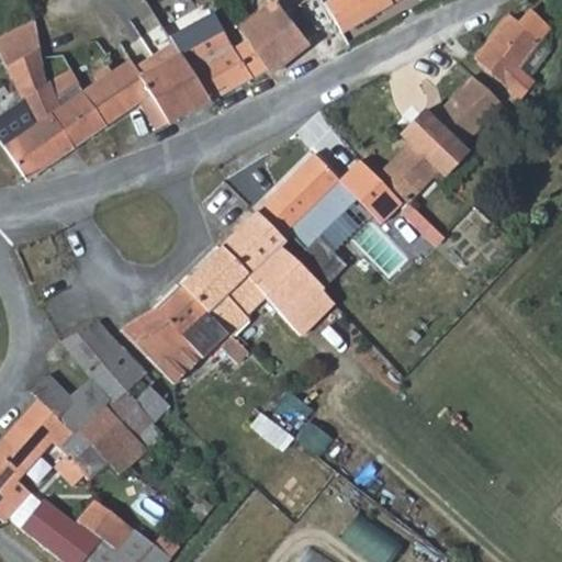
[(30,0),(37,34),(46,81),(49,80),(55,98),(78,83),(69,67),(79,54),(70,9),(56,12),(54,0),(30,0)]
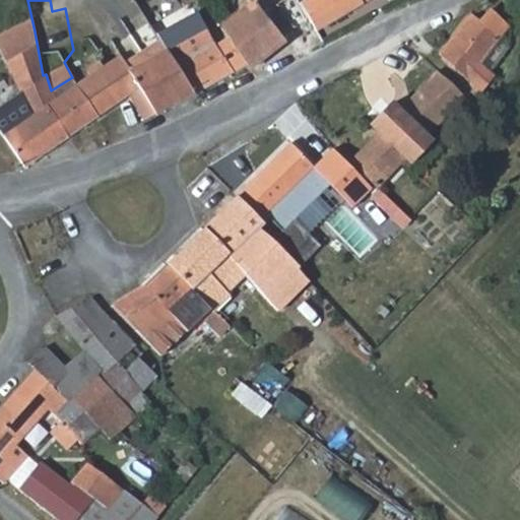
[(132,0),(127,0),(114,9),(111,11),(127,34),(112,45),(119,55),(102,68),(96,62),(85,70),(89,76),(45,107),(66,138),(127,96),(143,122),(191,94),(154,35),(132,0)]
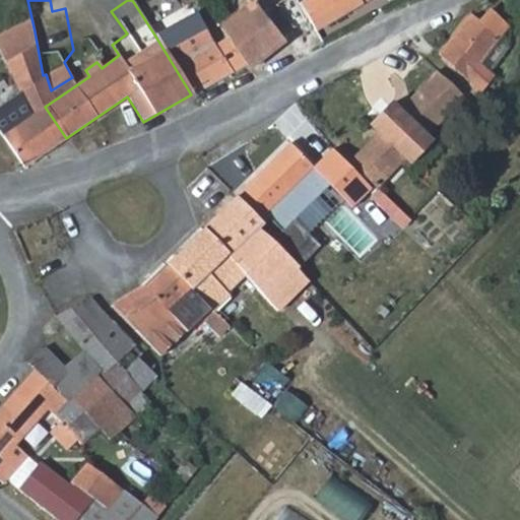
[(113,0),(114,0),(116,4),(113,6),(114,9),(127,0),(113,0)]
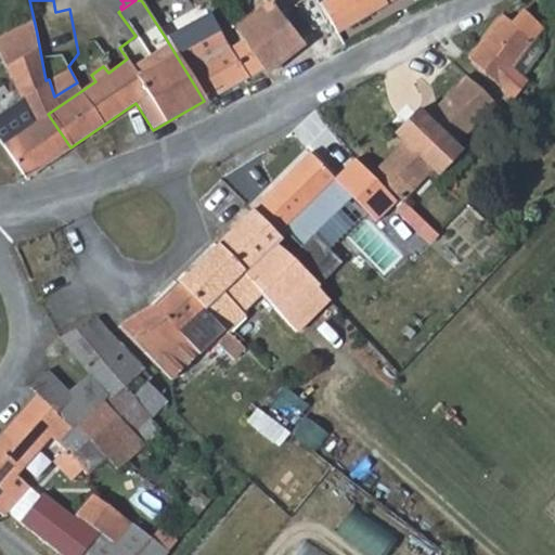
[(327,0),(322,3),(340,34),(392,4),(390,0),(327,0)]
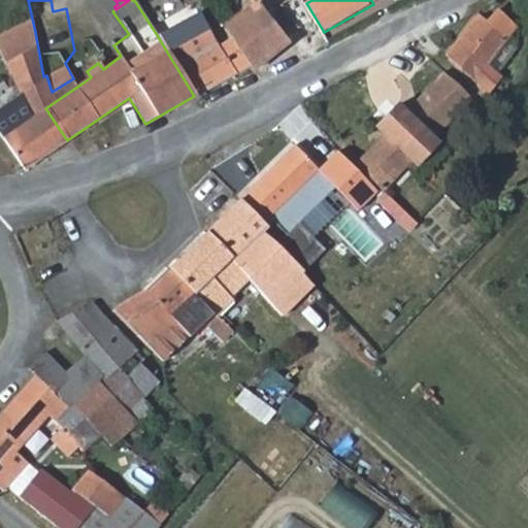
[(250,68),(253,72),(289,42),(258,3),(225,29),(229,37),(232,41),(232,45),(250,68)]
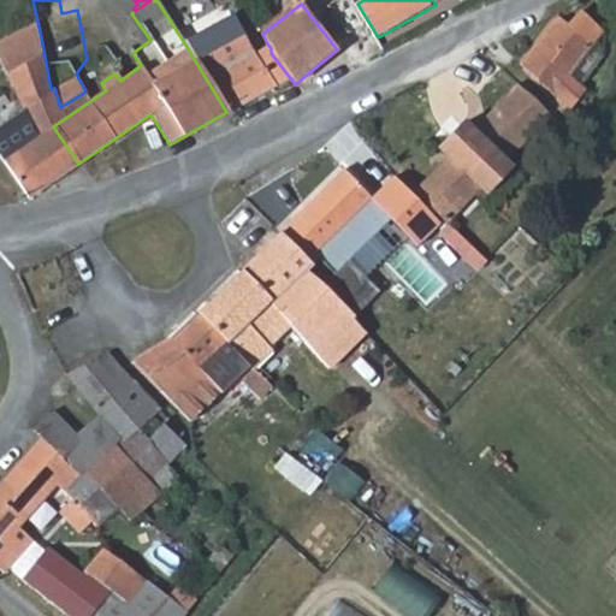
[(253,51),(230,12),(183,41),(226,112),(291,80),(271,53),(271,48),(267,43),(253,51)]
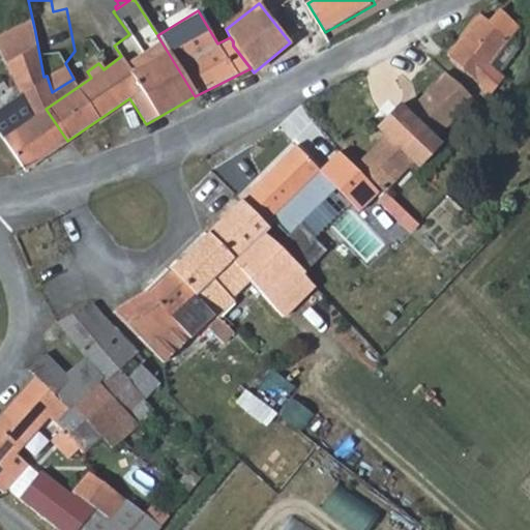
[(519,27),(499,10),(489,24),(508,40),(519,27)]
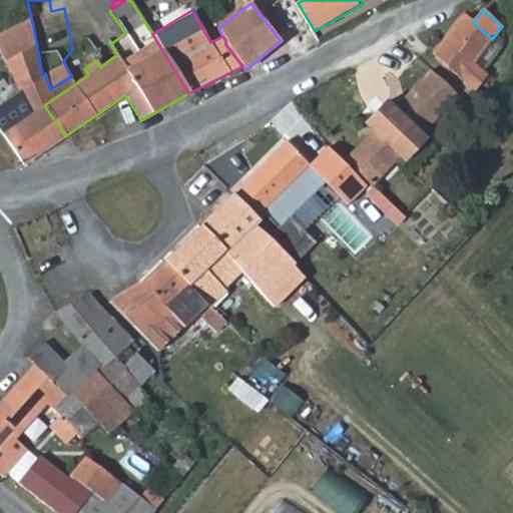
[(473,23),(464,14),(433,54),(474,91),(487,74),(481,69),(472,60),(492,39),(473,23)]
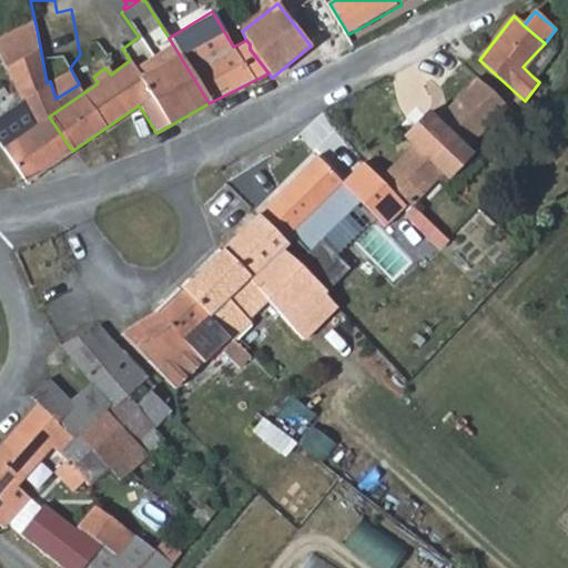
[(533,77),(555,51),(545,43),(523,67),(533,77)]
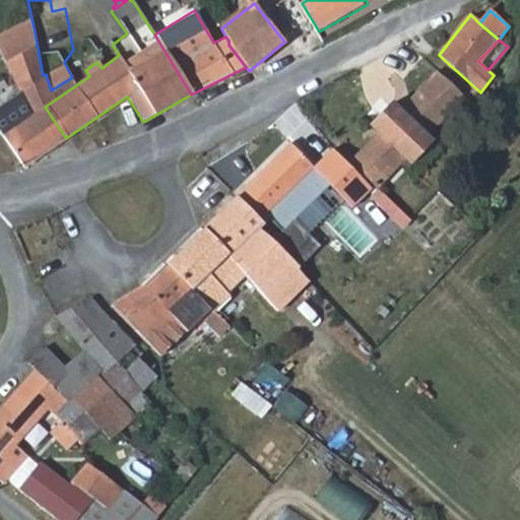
[(436,71),(377,133),(405,158),(433,129),(464,98),(436,71)]
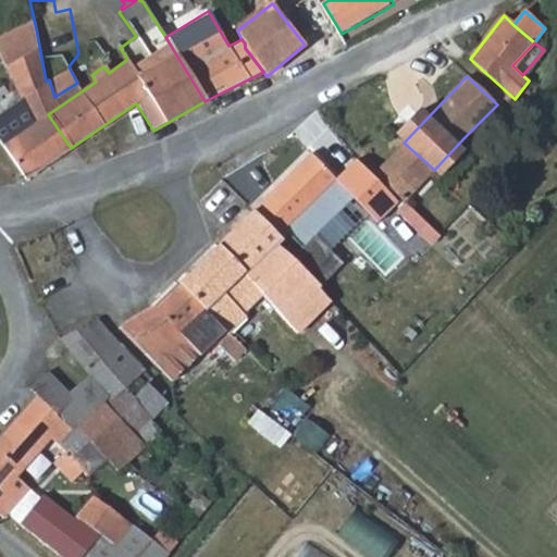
[(374,174),(403,202),(434,170),(404,143),(374,174)]
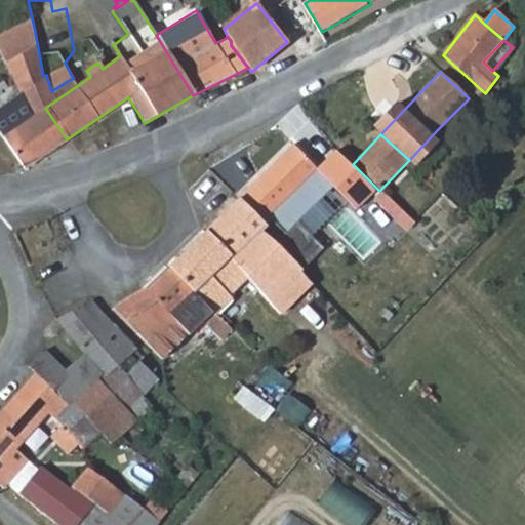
[(264,221),(308,175),(316,184),(324,176),(290,144),(236,198),(264,221)]
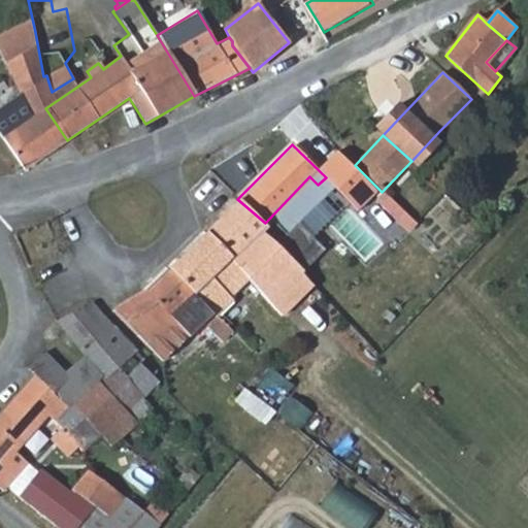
[(267,228),(272,232),(318,185),(309,176),(265,223),(263,224),(267,228)]
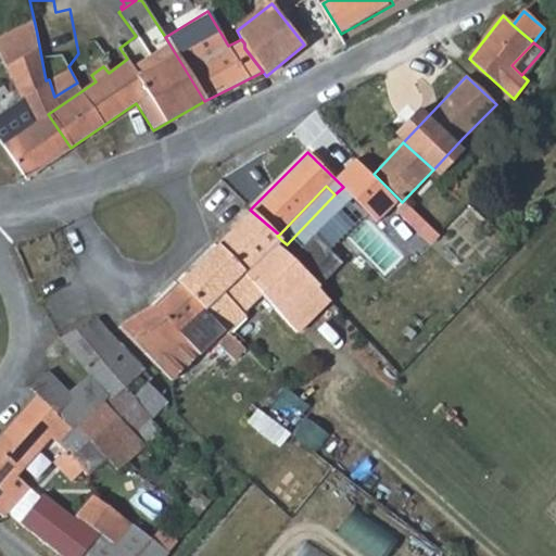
[(279,235),(250,210),(228,232),(177,285),(244,350),(266,370),(277,359),(270,354),(279,348),(286,353),(291,346),(269,325),(260,336),(251,325),(243,323),(245,316),(267,293),(299,332),(328,300),(317,288),(320,283),(279,242),(281,240),(277,236),(279,235)]
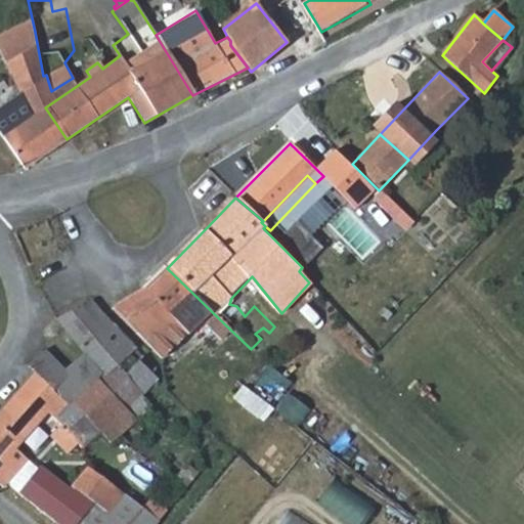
[(204,321),(222,339),(230,330),(167,268),(148,288),(112,310),(136,335),(138,334),(162,357),(204,321)]
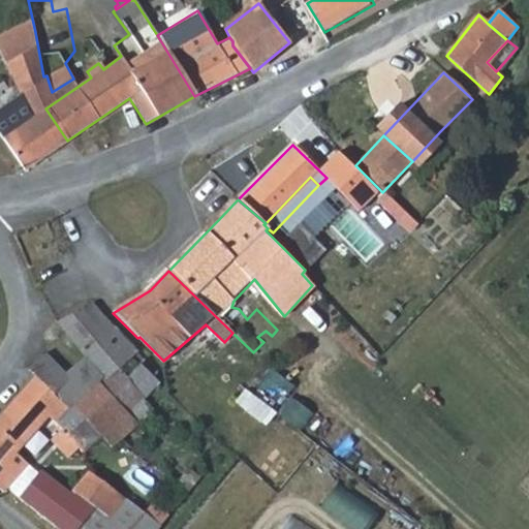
[(65,335),(91,315),(86,310),(56,324),(65,335)]
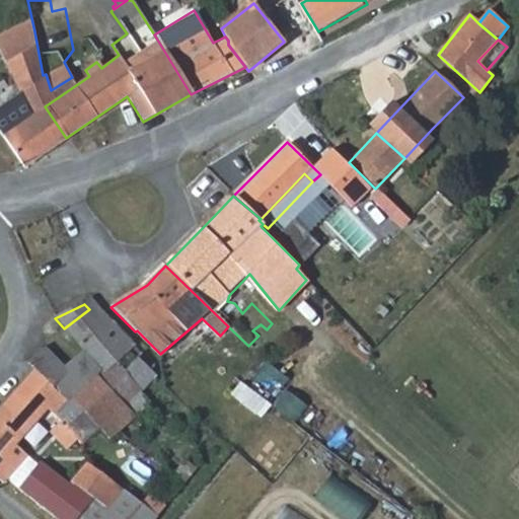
[(135,346),(109,321),(102,313),(97,316),(89,309),(64,328),(82,349),(101,372),(113,364),(137,390),(160,371),(153,365),(147,370),(137,360),(141,355),(133,347),(135,346)]
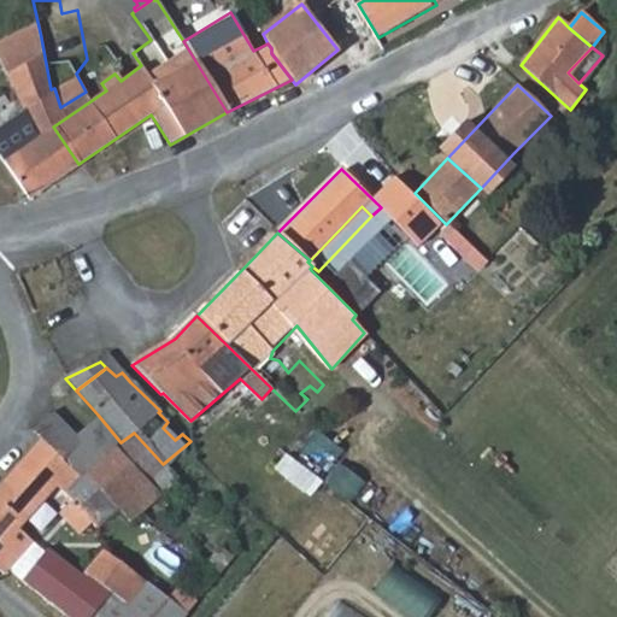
[(41,441),(59,462),(80,442),(74,436),(52,413),(33,433),(41,441)]
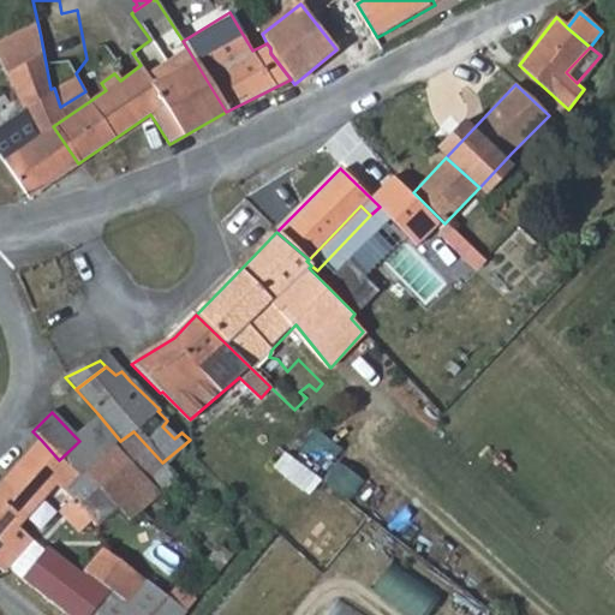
[(73,435),(79,441),(59,460),(78,476),(120,441),(97,413),(73,435)]
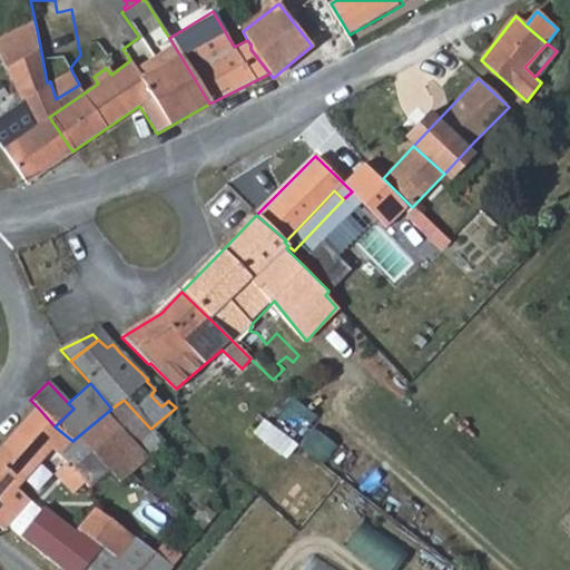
[(120,483),(131,473),(147,458),(145,455),(163,441),(150,429),(124,400),(111,409),(72,441),(107,472),(120,483)]
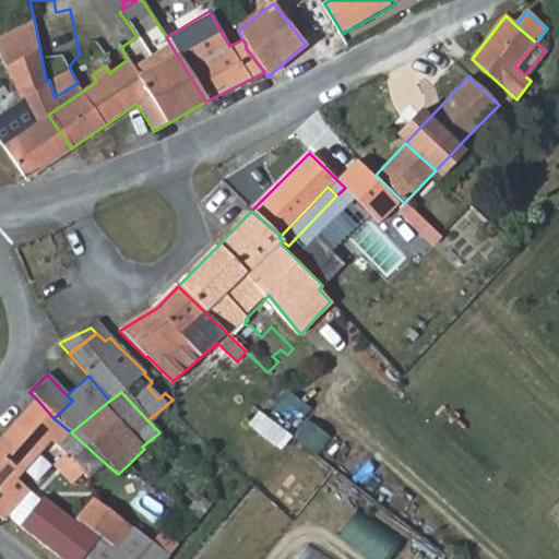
[(0,450),(24,472),(51,441),(64,455),(82,475),(85,478),(102,465),(105,463),(71,432),(54,418),(37,400),(0,439),(0,450)]
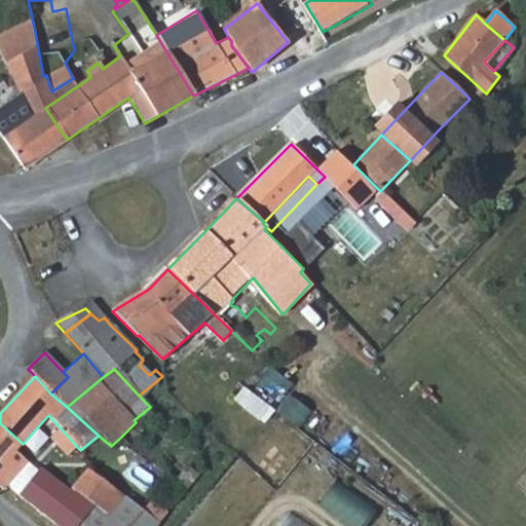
[(0,486),(3,490),(28,462),(15,452),(23,444),(0,423),(0,486)]
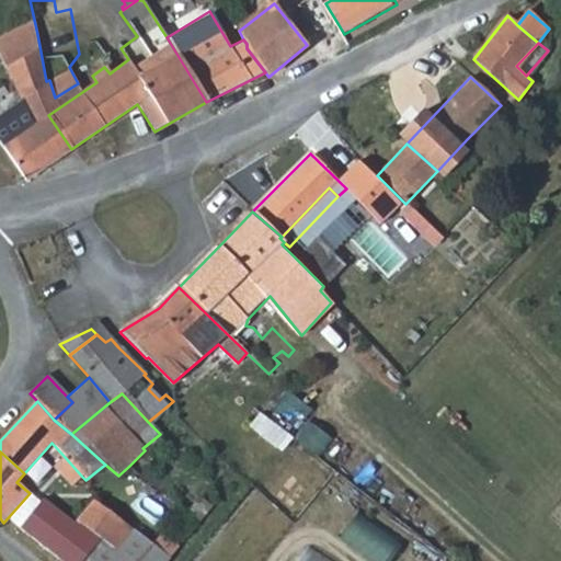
[(55,466),(72,484),(82,477),(65,457),(55,466)]
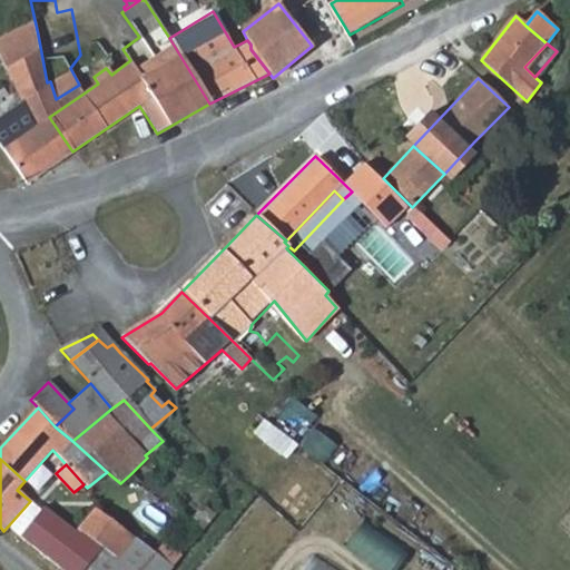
[(100,503),(115,485),(104,474),(87,488),(100,503)]
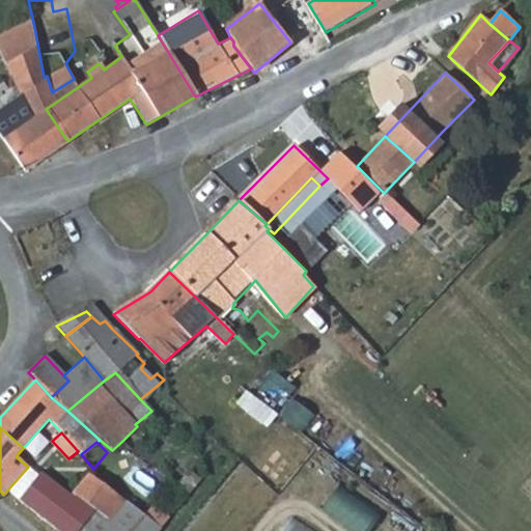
[(114,530),(130,513),(120,506),(124,501),(89,473),(73,491),(98,508),(79,530),(114,530)]
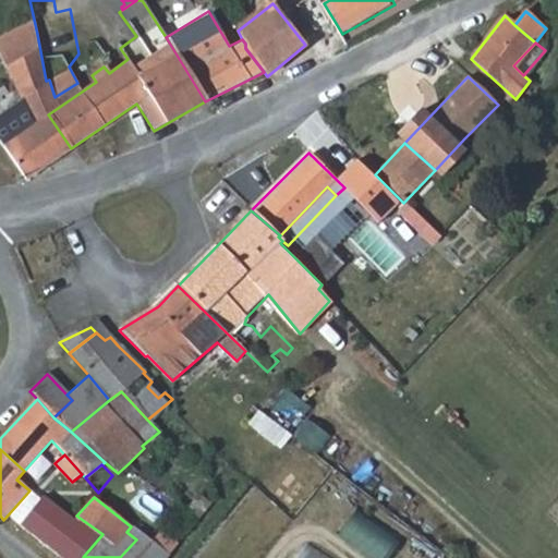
[(380,557),(393,541),(352,510),(336,533),(372,557),(380,557)]
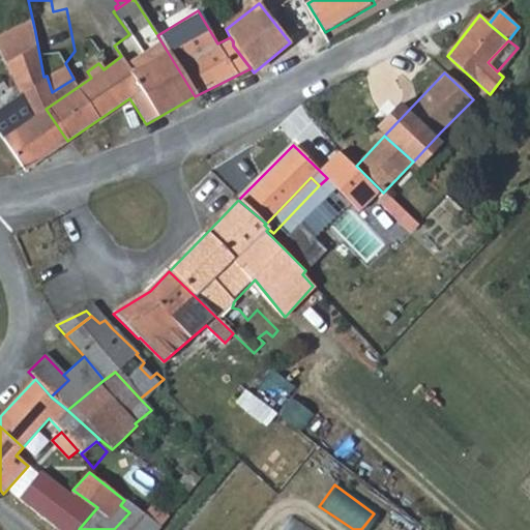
[(120,505),(129,512),(153,529),(158,529),(160,527),(124,500),(120,505)]
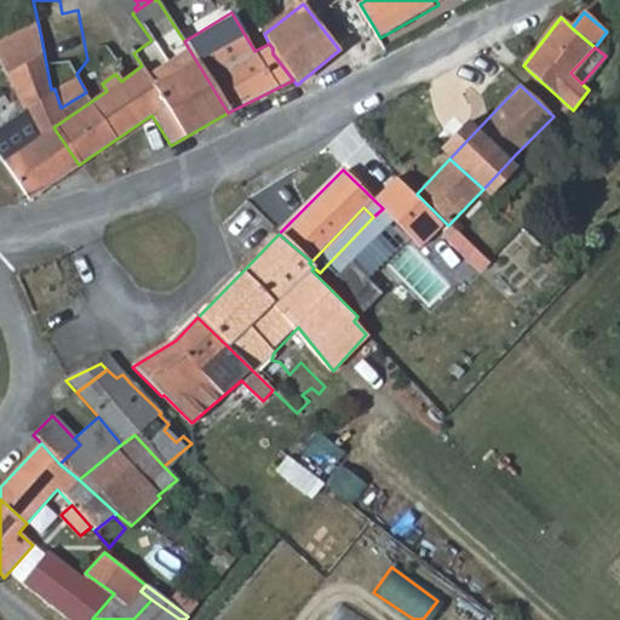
[(179,619),(151,600),(133,619),(179,619)]
